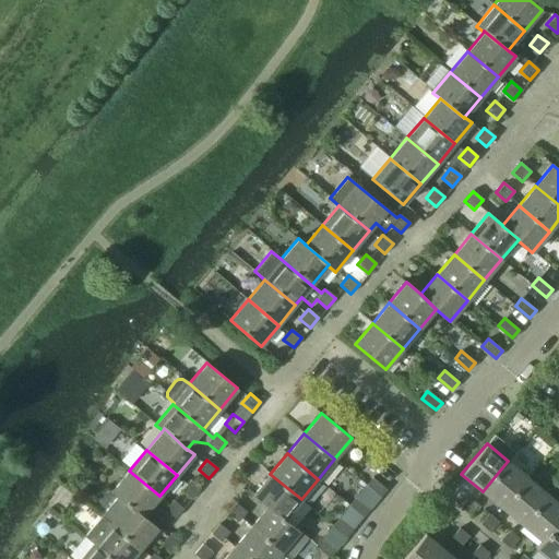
[(483,491),(502,509),(527,477),(508,461),(483,491)]
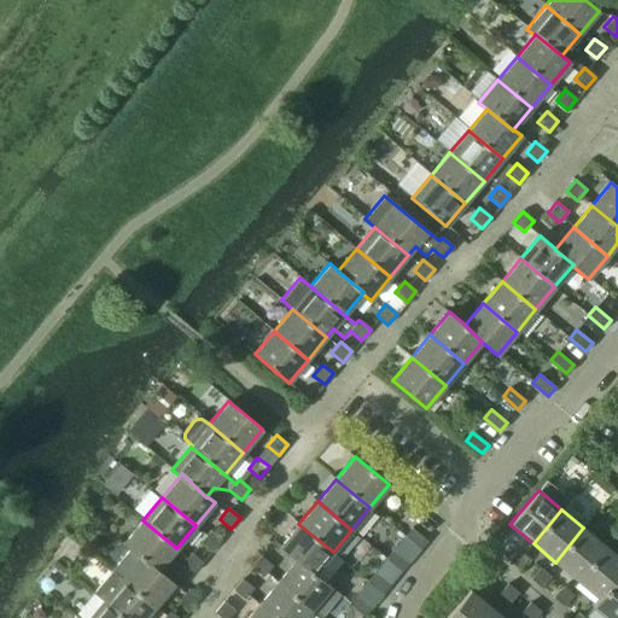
[(123,543),(139,557),(140,555),(158,571),(158,570),(176,548),(143,520),(123,543)]
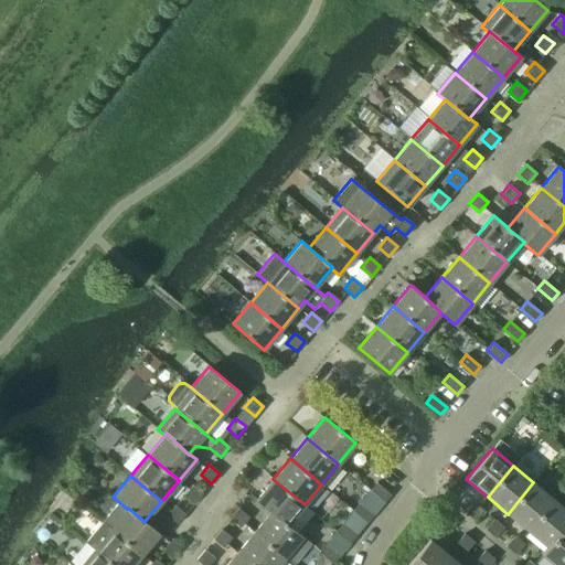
[(255,500),(270,512),(270,511),(287,525),(288,524),(305,504),(273,479),(255,500)]
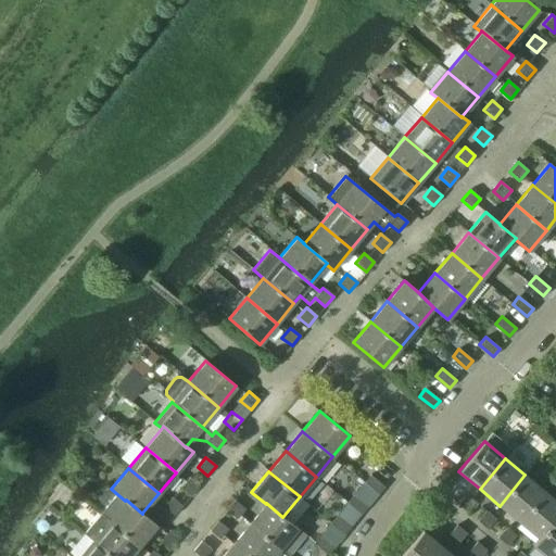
[(364,482),(378,494),(384,487),(369,475),(364,482)]
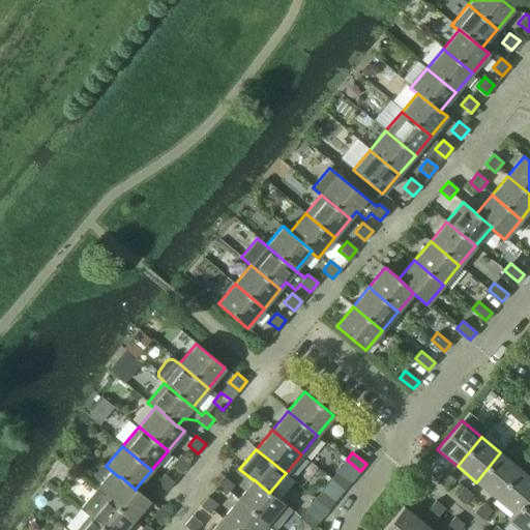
[(476,482),(495,498),(520,469),(500,452),(476,482)]
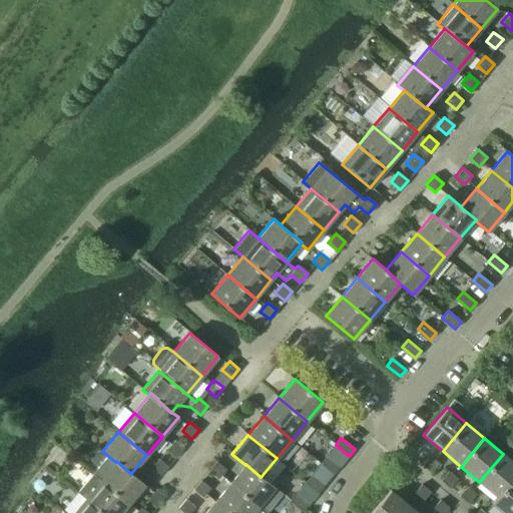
[(166,449),(176,457),(183,448),(174,440),(166,449)]
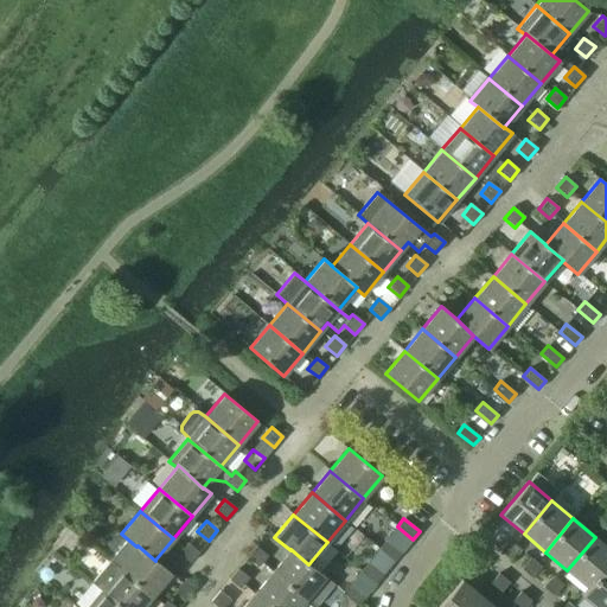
[(567,570),(588,588),(589,588),(606,567),(606,547),(595,537),(567,570)]
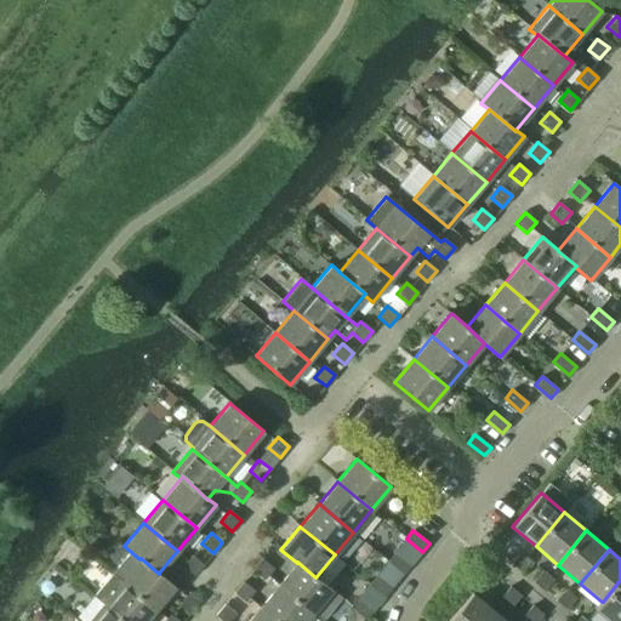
[(387,560),(403,574),(410,565),(394,552),(387,560)]
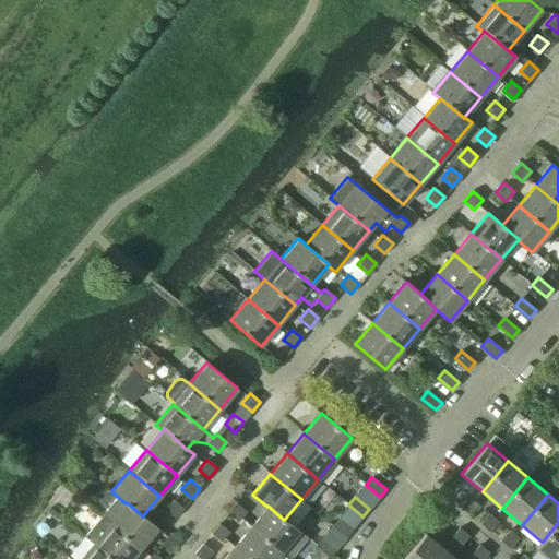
[(460,507),(470,515),(478,504),(468,497),(460,507)]
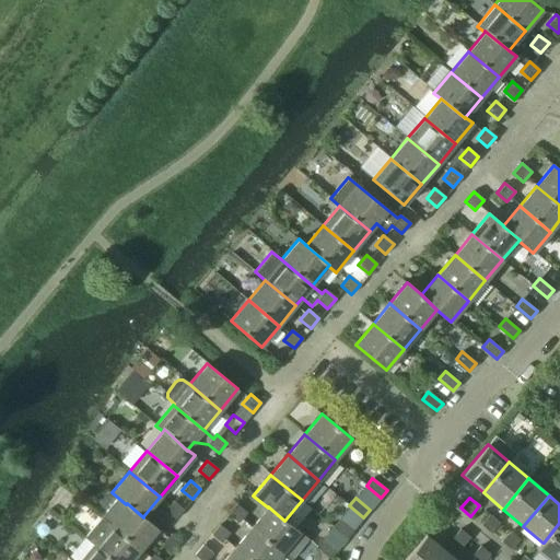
[(165,511),(175,520),(184,510),(174,501),(165,511)]
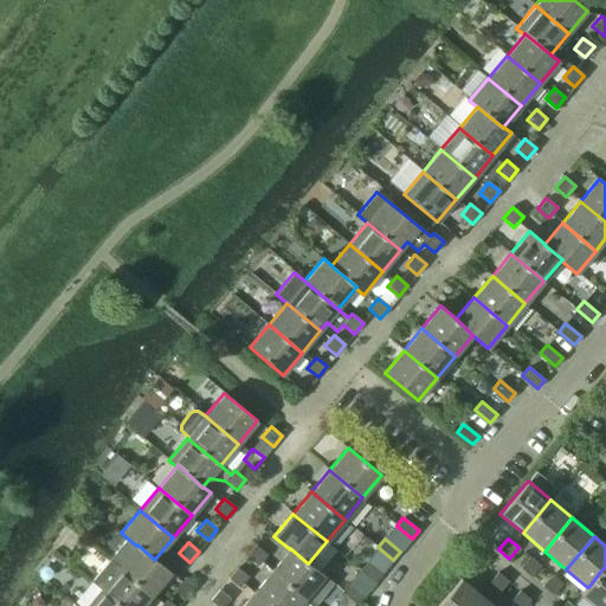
[(118,567),(152,594),(171,572),(155,559),(155,560),(137,545),(136,546),(118,567)]
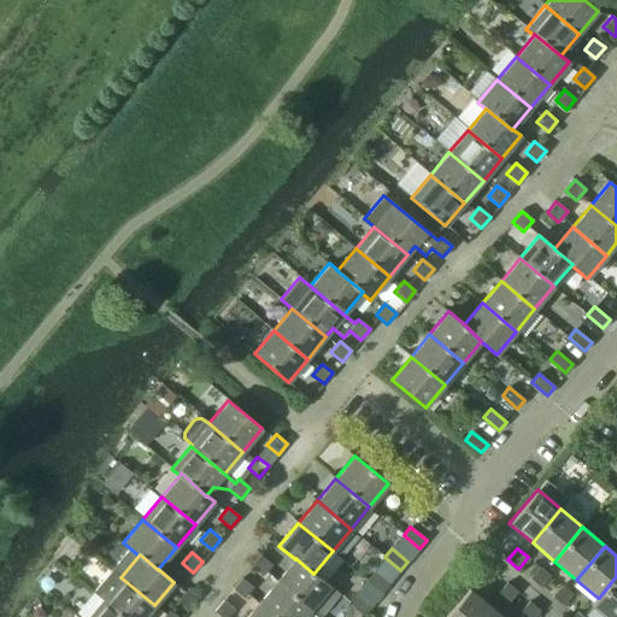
[(251,566),(263,576),(271,565),(260,556),(251,566)]
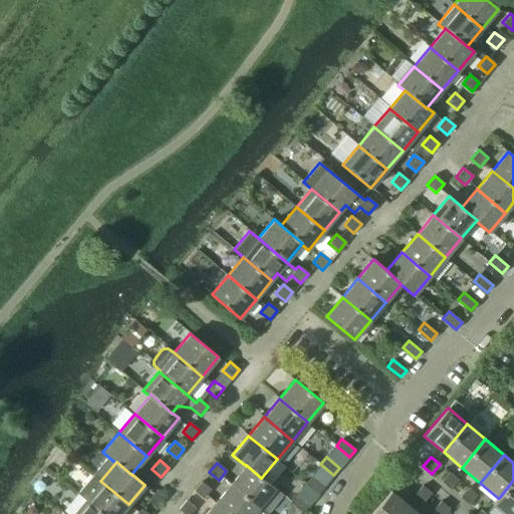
[(231,484),(259,507),(267,513),(283,494),(262,477),(261,478),(246,465),(246,466),(231,484)]
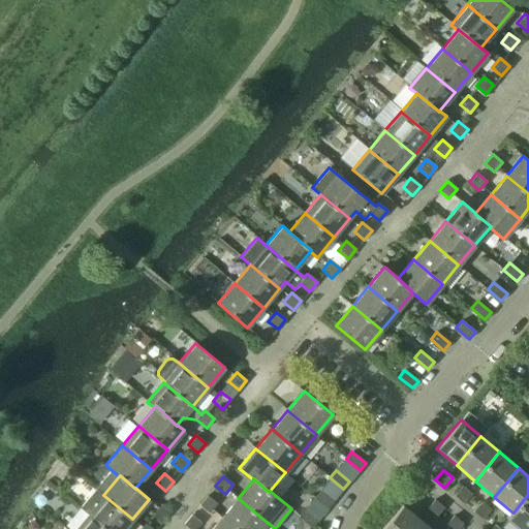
[(407,493),(416,501),(425,492),(415,484),(407,493)]
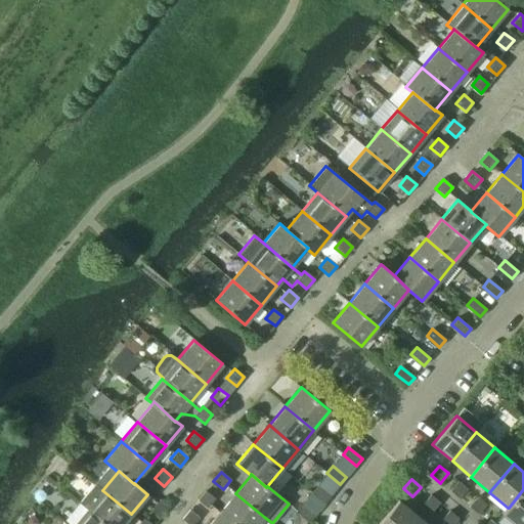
[(449,490),(459,498),(467,489),(457,481),(449,490)]
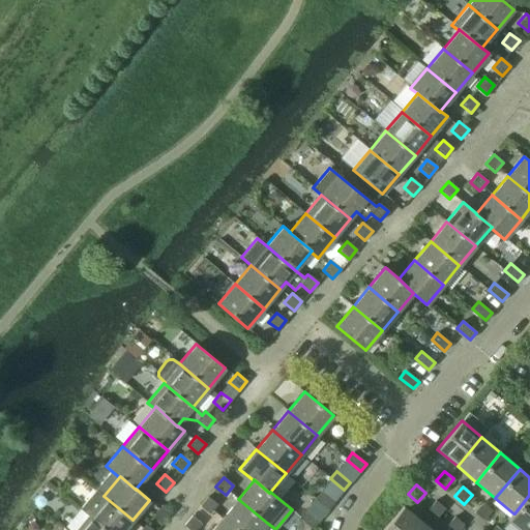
[(88,514),(106,529),(124,529),(133,520),(104,496),(96,489),(80,508),(88,514)]
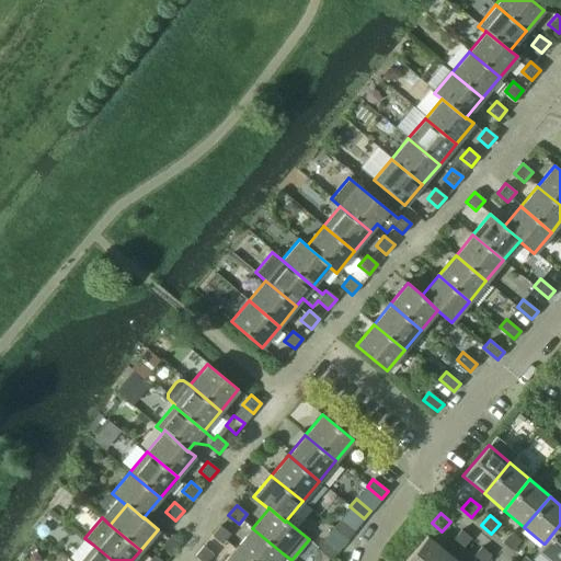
[(333,527),(347,539),(354,531),(340,519),(333,527)]
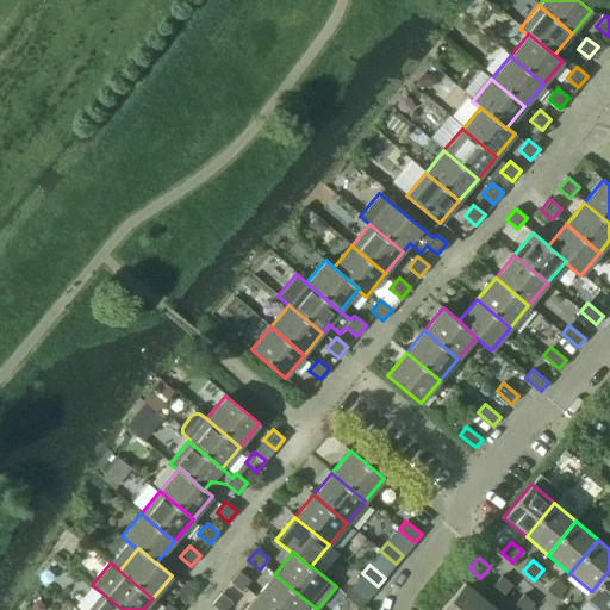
[(584,598),(597,609),(609,609),(609,570),(592,591),(591,591),(584,598)]
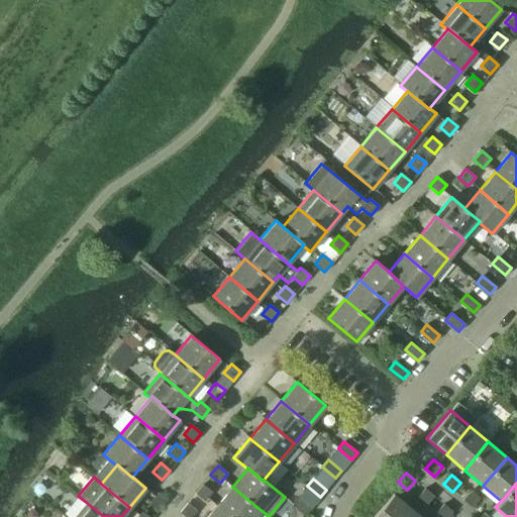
[(195,493),(204,501),(212,492),(203,484),(195,493)]
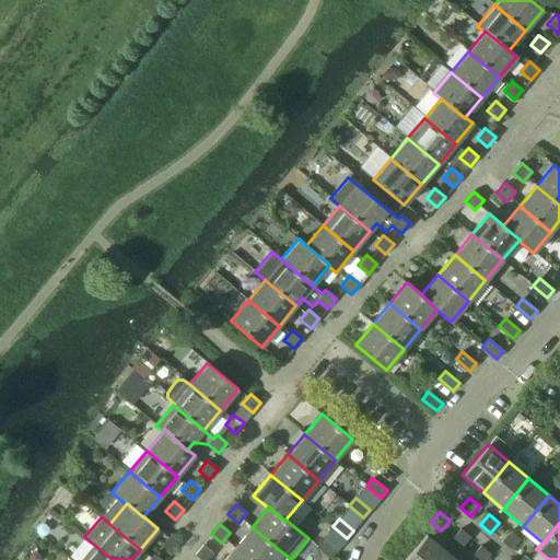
[(234,547),(249,559),(276,559),(282,552),(252,527),(234,547)]
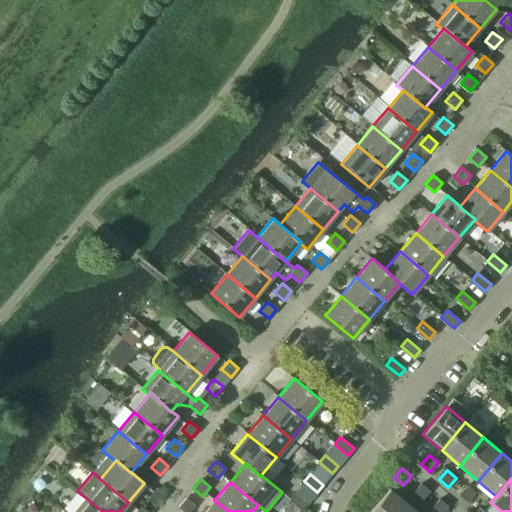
[(412,493),(422,500),(429,491),(420,483),(412,493)]
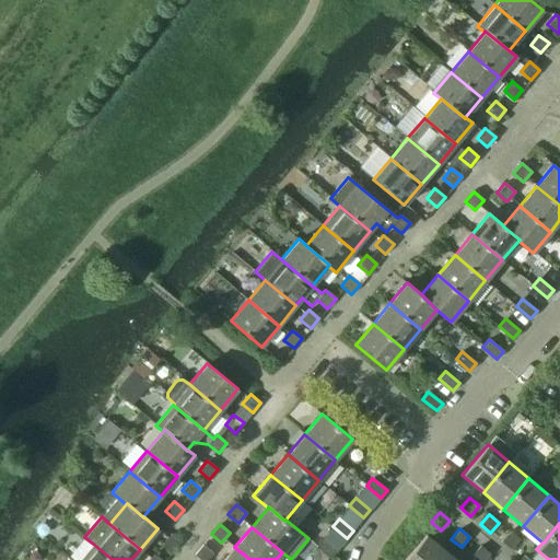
[(500,541),(511,549),(518,539),(509,531),(500,541)]
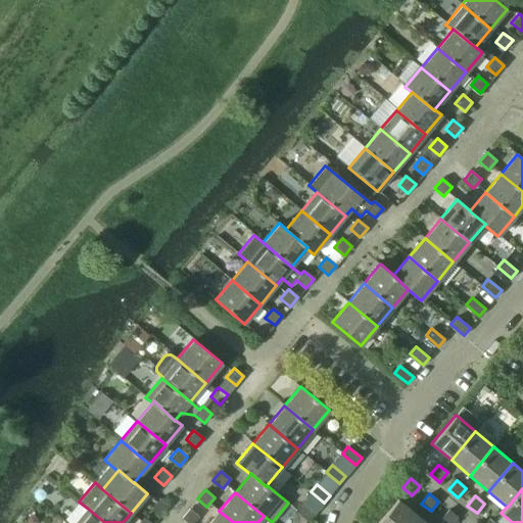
[(151,508),(161,516),(169,507),(159,498),(151,508)]
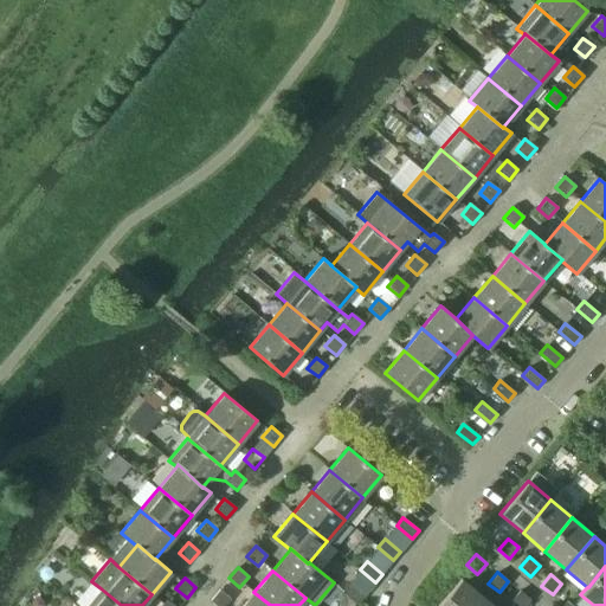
[(438,605),(476,605),(484,598),(461,579),(438,605)]
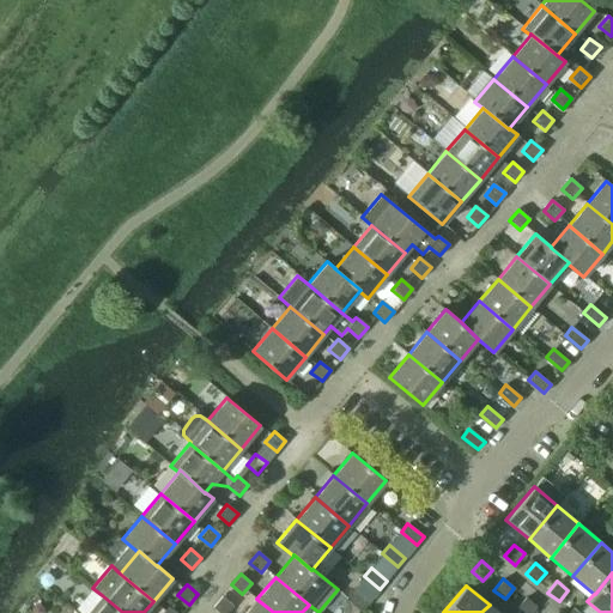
[(346,598),(362,611),(368,602),(352,589),(346,598)]
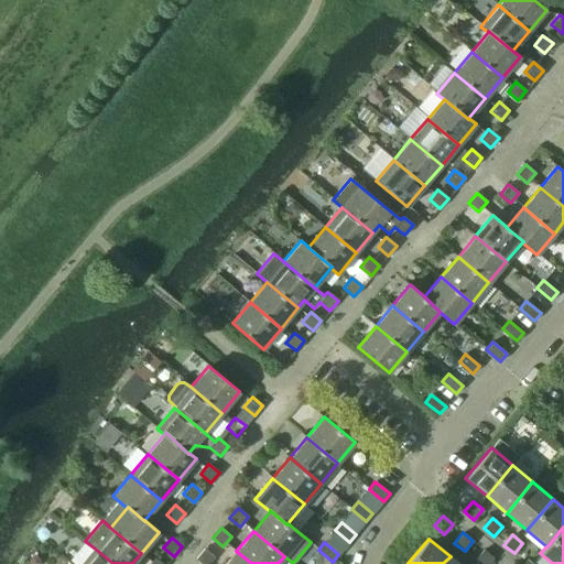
[(79,563),(112,563),(94,548),(79,563)]
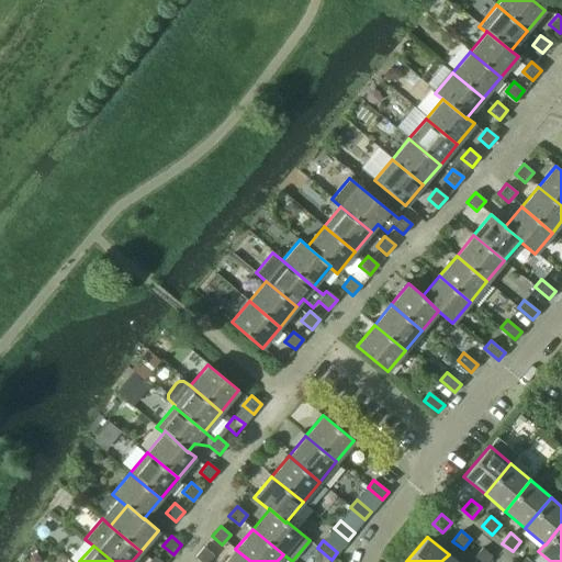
[(195,557),(201,561),(208,561),(213,555),(203,547),(195,557)]
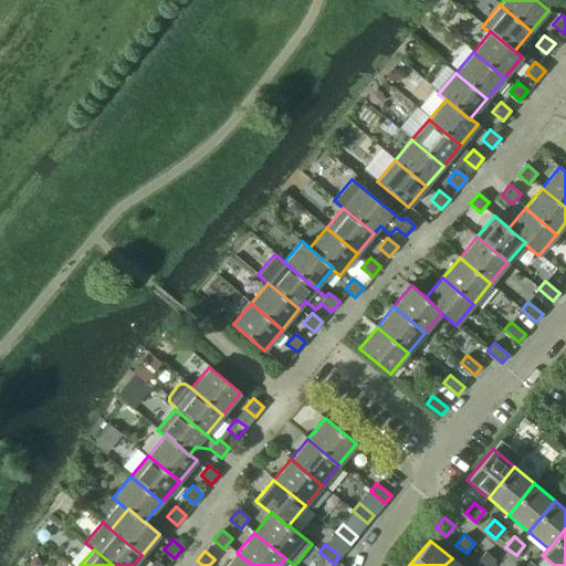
[(477,562),(481,565),(489,565),(495,559),(485,552),(477,562)]
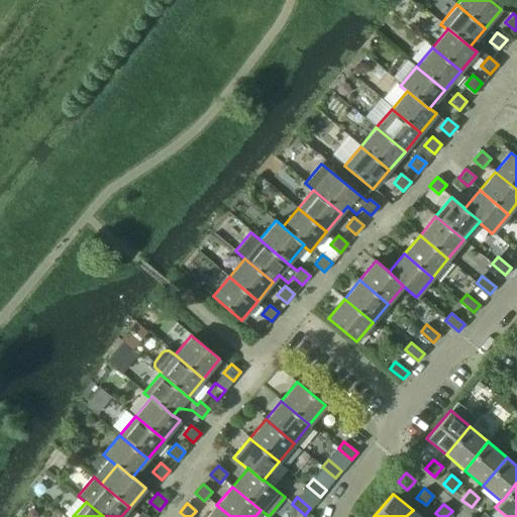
[(206,516),(230,516),(216,505),(206,516)]
